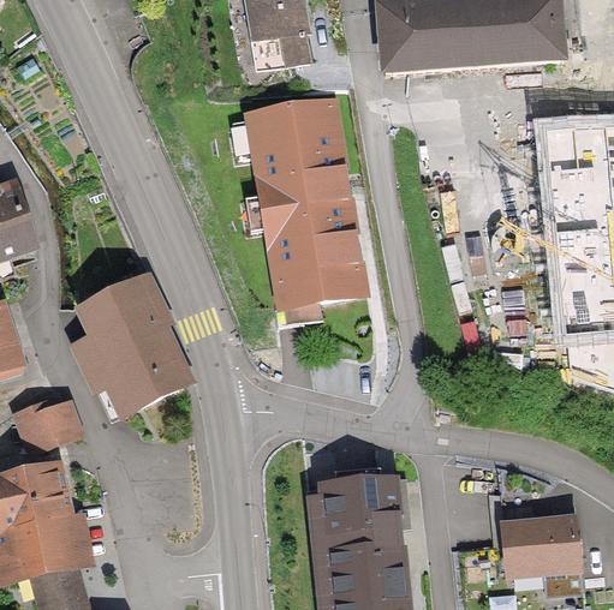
[(245,0),(256,69),(310,59),(305,31),(313,30),(308,0),(245,0)]
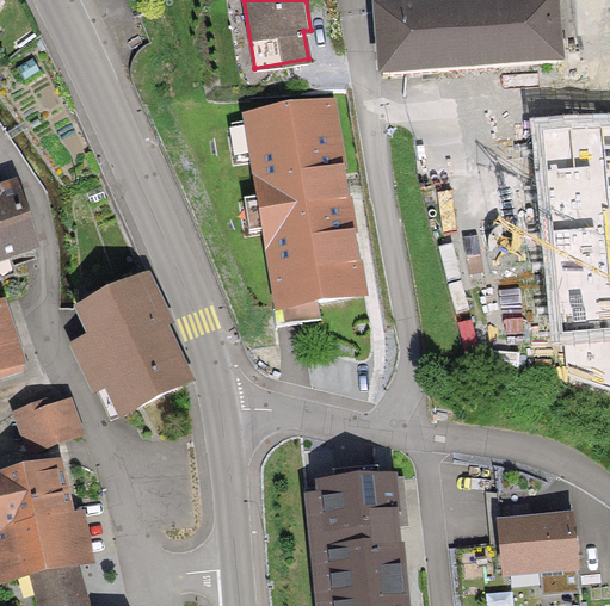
[(371,0),(377,73),(562,59),(556,0),(371,0)]
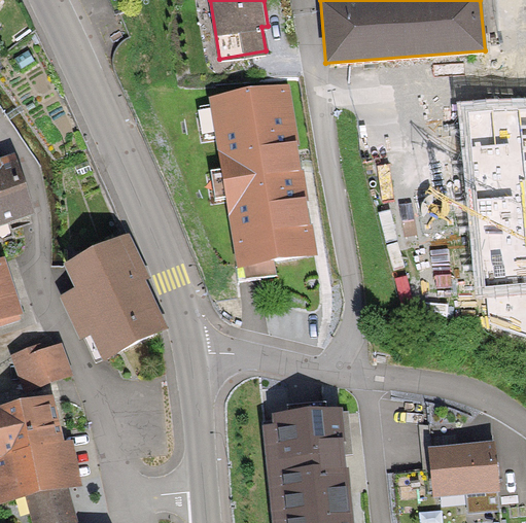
[(495,89),(511,211),(525,208),(525,99),(524,85),(495,89)]
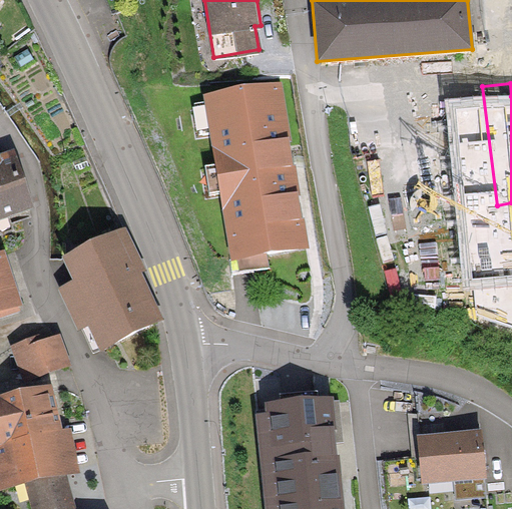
[(229,256),(307,243),(294,161),(283,86),(205,97),(229,256)]
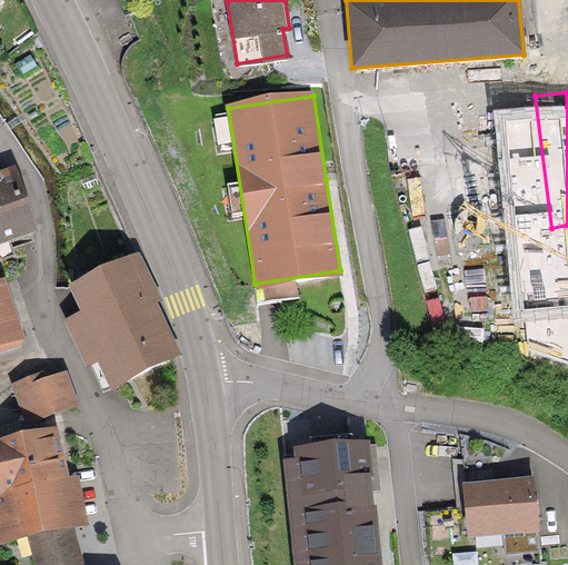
[(16,164),(0,168),(0,241),(38,229),(16,164)]
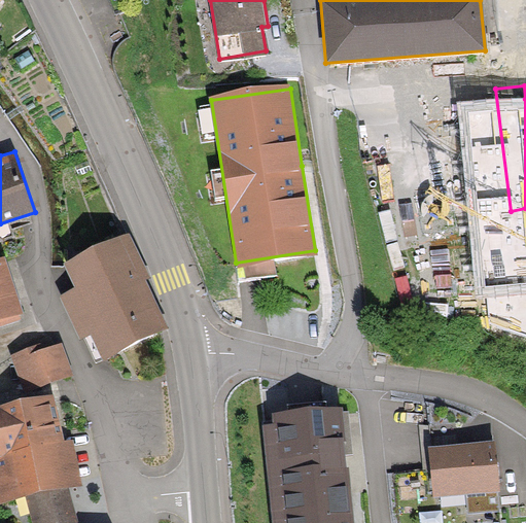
[(155,300),(145,279),(151,276),(129,232),(66,263),(78,287),(61,295),(81,336),(91,332),(103,356),(168,324),(155,300)]
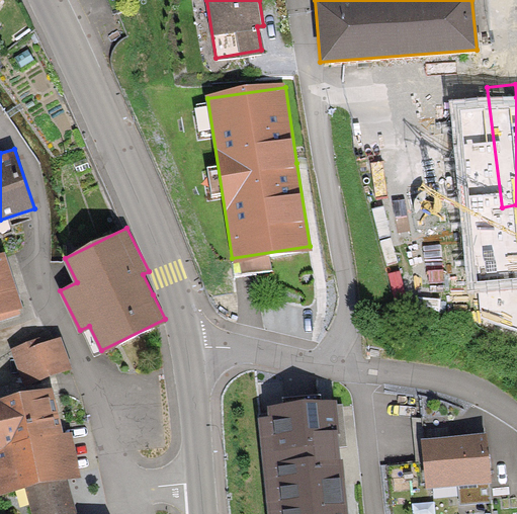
[(4,252),(0,253),(0,317),(18,312),(17,308),(21,306),(13,278),(4,252)]
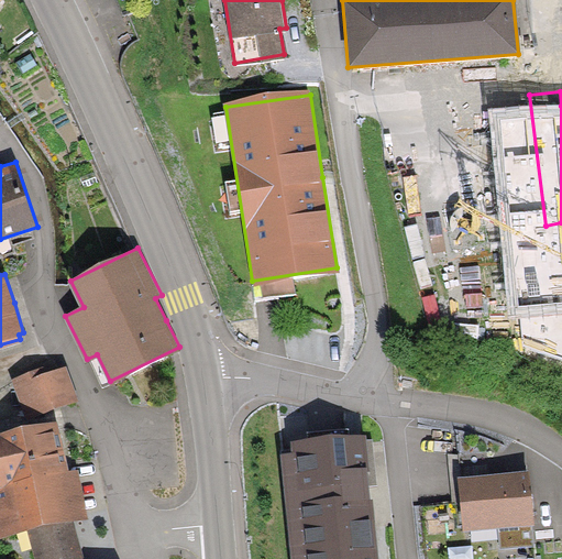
[(37,368),(11,376),(23,415),(76,398),(65,365),(39,373),(37,368)]
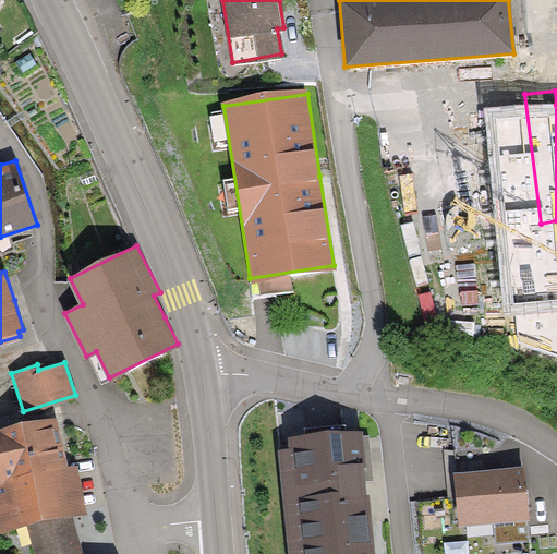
[(0,531),(27,526),(73,514),(87,510),(76,462),(68,465),(57,417),(0,429),(0,531)]
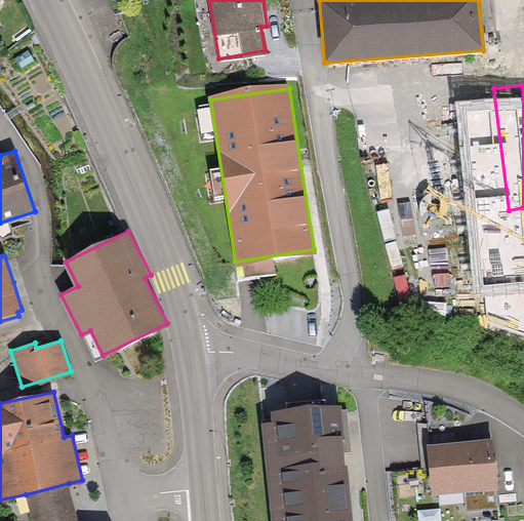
[(273,424),(260,425),(270,520),(353,520),(348,464),(345,465),(341,438),(345,437),(341,404),(271,411),(273,424)]
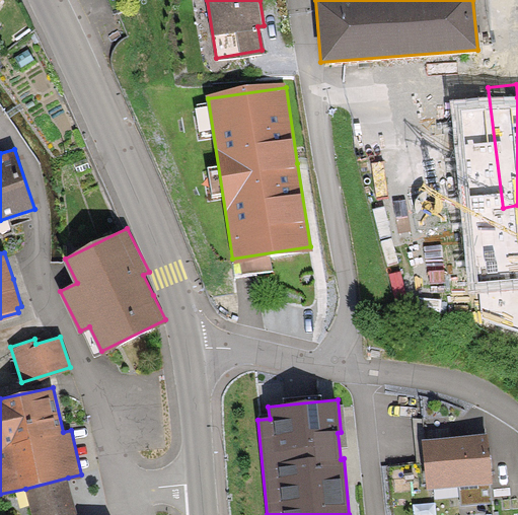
[(493,498),(486,432),(423,439),(427,488),(457,485),(459,501),(493,498)]
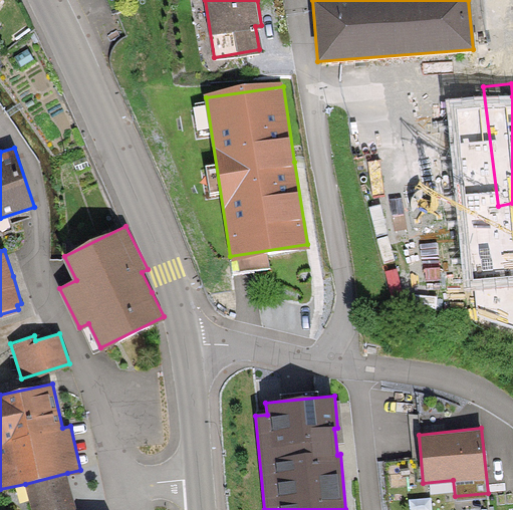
[(65,509),(72,491),(67,473),(25,484),(31,509),(65,509)]
